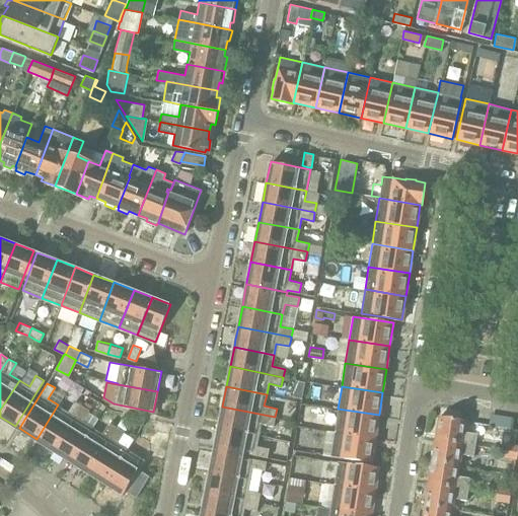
[(58,404),(37,439),(53,449),(81,403),(73,399),(66,410),(58,404)]
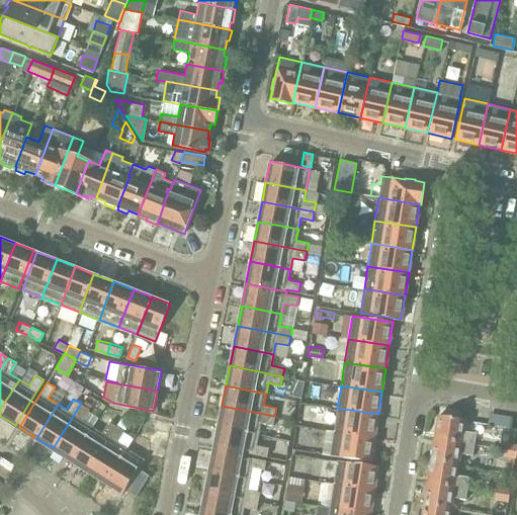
[(81,403),(53,448),(71,459),(92,425),(81,418),(88,408),(81,403)]
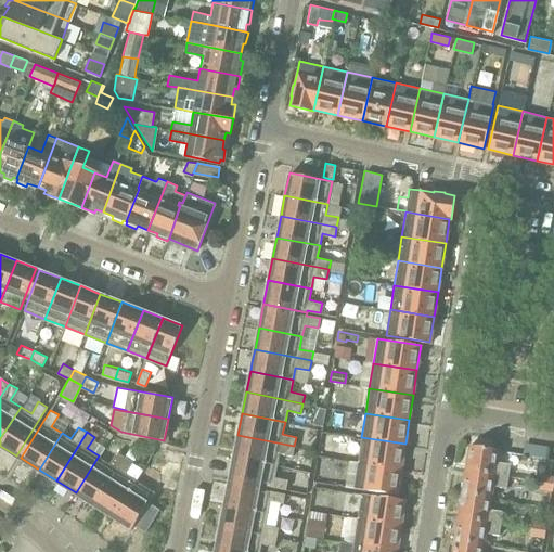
[(237,435),(233,456),(275,464),(279,451),(293,454),(294,446),(237,435)]
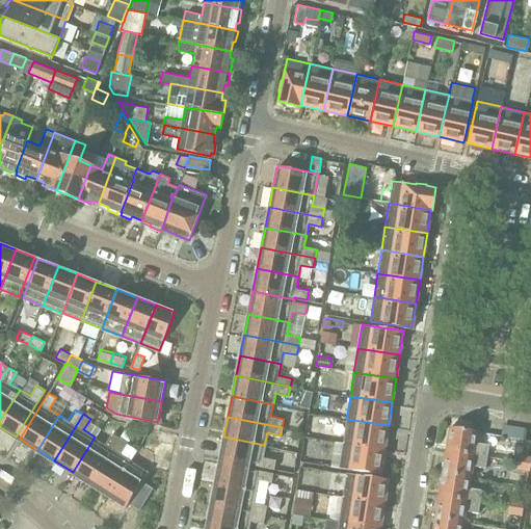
[(346,419),(343,443),(385,449),(389,425),(346,419)]
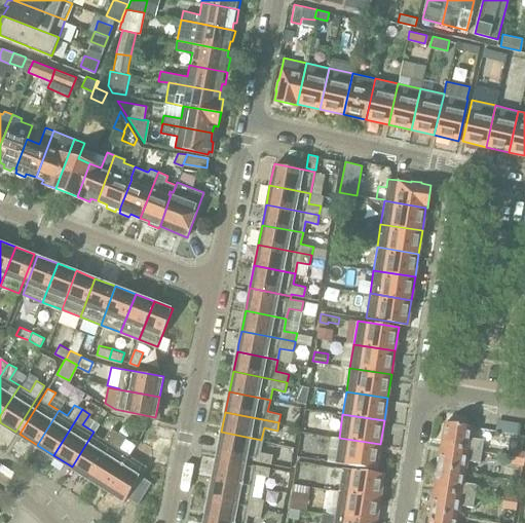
[(495,418),(493,430),(515,434),(517,422),(495,418)]
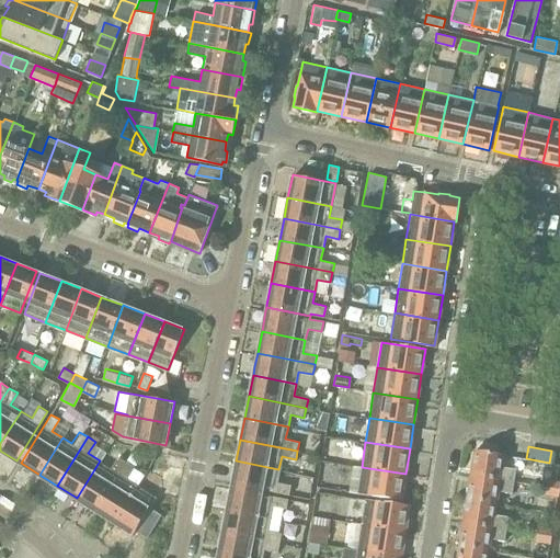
[(475,452),(470,475),(514,481),(515,470),(502,468),(504,456),(499,455),(475,452)]
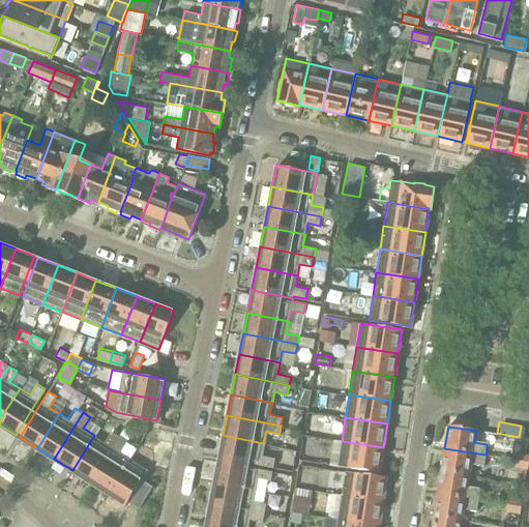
[(94,435),(72,470),(90,481),(118,435),(110,430),(104,440),(94,435)]
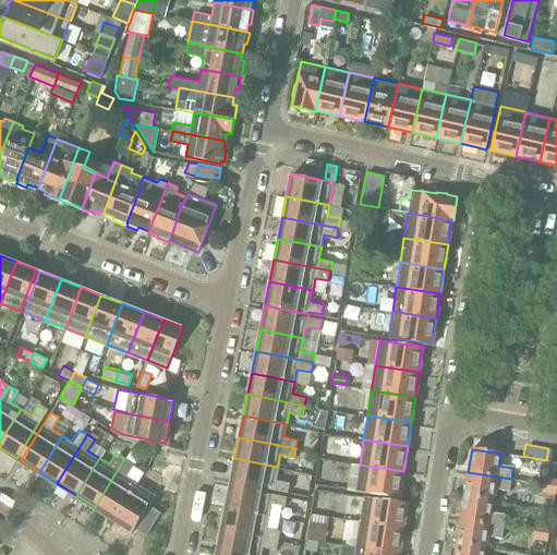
[(124,458),(95,507),(114,519),(137,482),(124,474),(132,462),(124,458)]
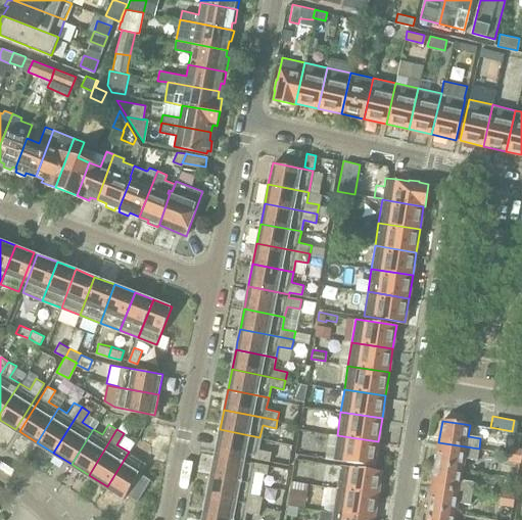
[(216,451),(216,453),(269,464),(269,461),(271,453),(271,452),(257,448),(259,437),(220,429),(216,451)]
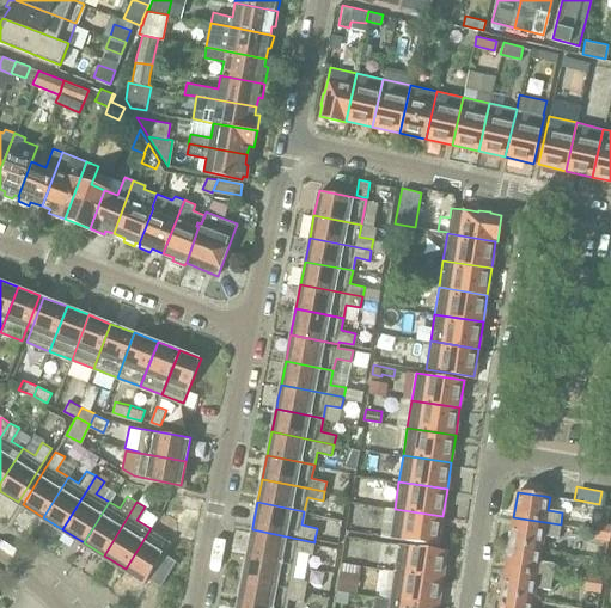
[(395,509),(390,536),(438,544),(443,516),(395,509)]
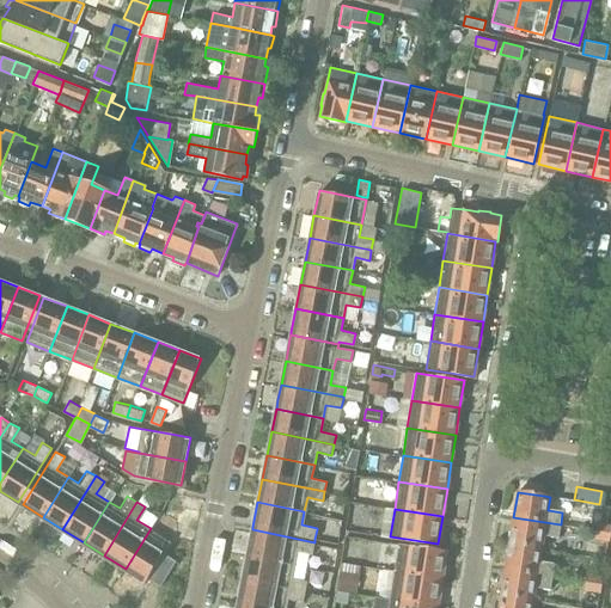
[(513,517),(509,544),(542,548),(544,536),(558,539),(561,524),(513,517)]
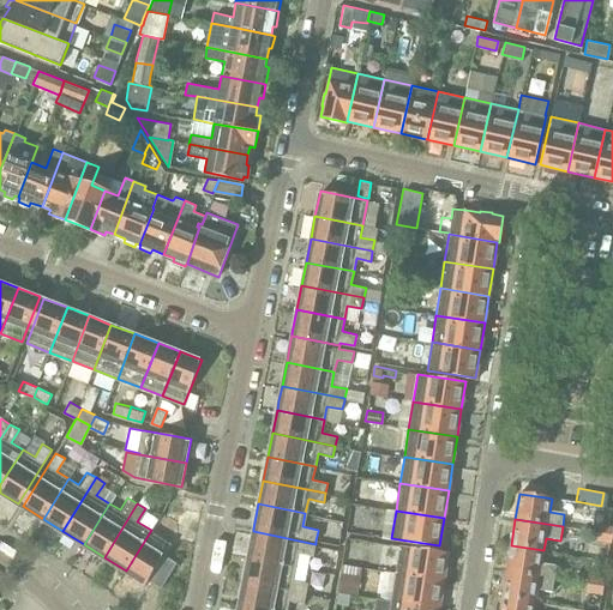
[(612,525),(599,524),(598,531),(612,533),(612,526),(612,525)]
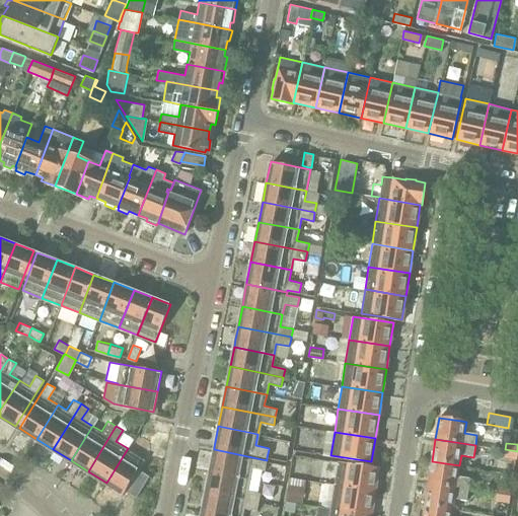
[(128,448),(106,483),(124,493),(127,489),(139,467),(144,458),(128,448)]
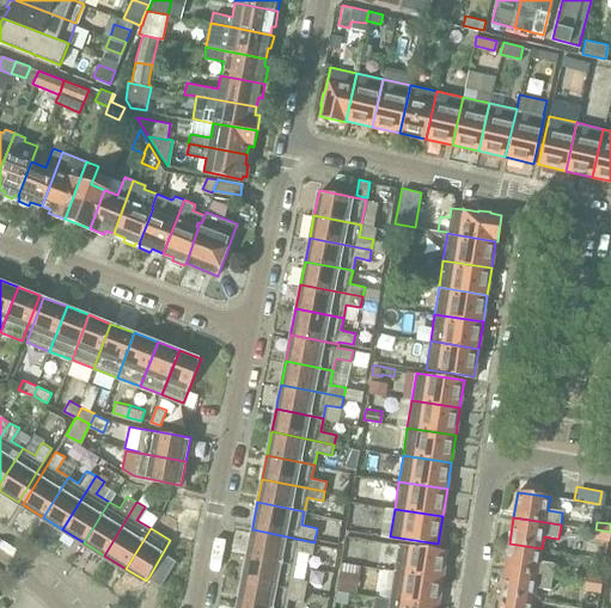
[(251,533),(248,556),(294,565),(297,553),(311,556),(313,545),(315,542),(252,529),(251,533)]
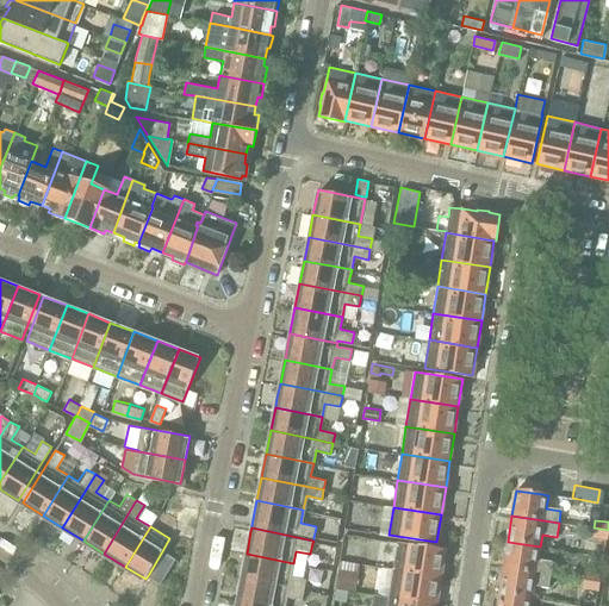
[(592,536),(607,538),(608,530),(594,528),(592,536)]
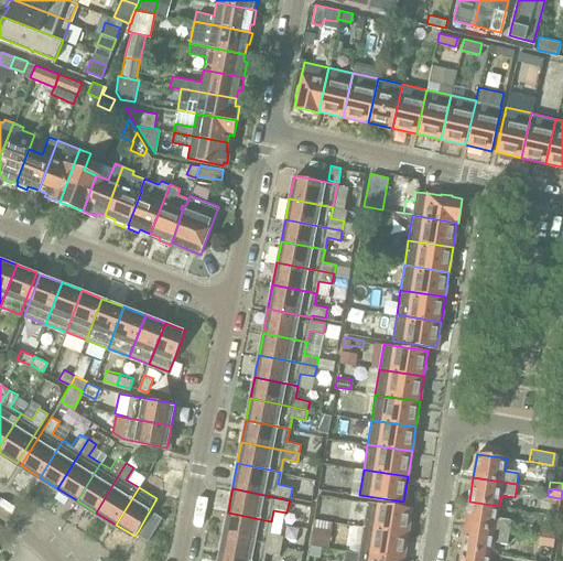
[(367,500),(363,527),(408,533),(412,508),(367,500)]
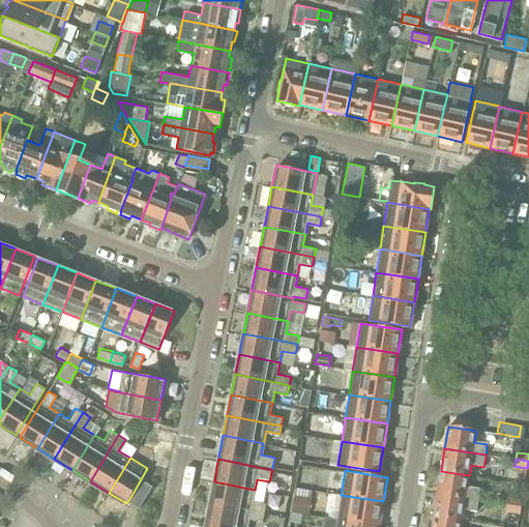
[(441,471),(438,493),(478,499),(479,490),(467,488),(469,475),(441,471)]
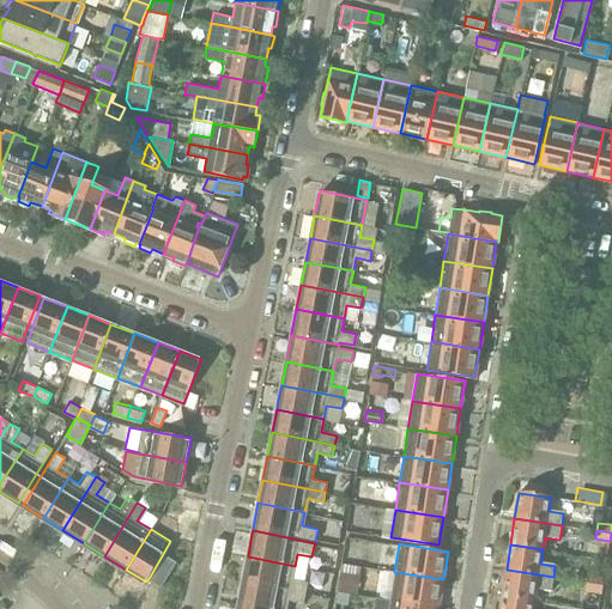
[(164,552),(150,577),(162,585),(177,560),(164,552)]
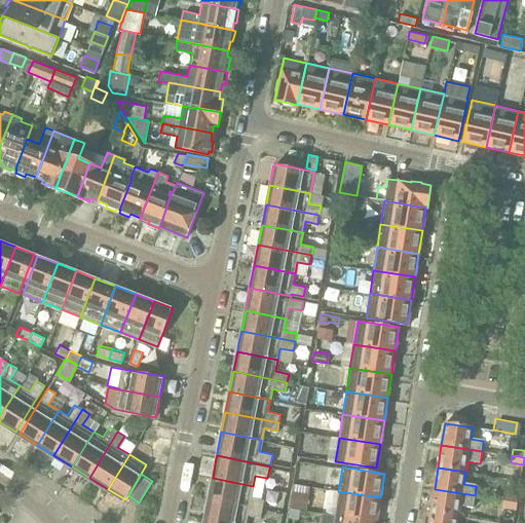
[(213,478),(209,498),(262,509),(263,501),(250,499),(253,486),(213,478)]
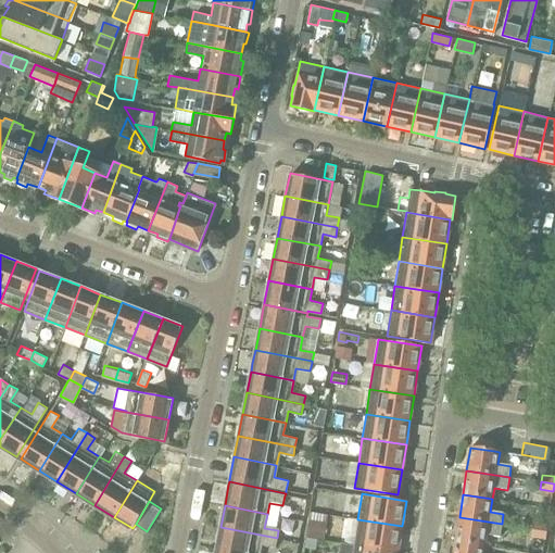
[(459,517),(455,540),(484,545),(486,533),(500,536),(502,524),(459,517)]
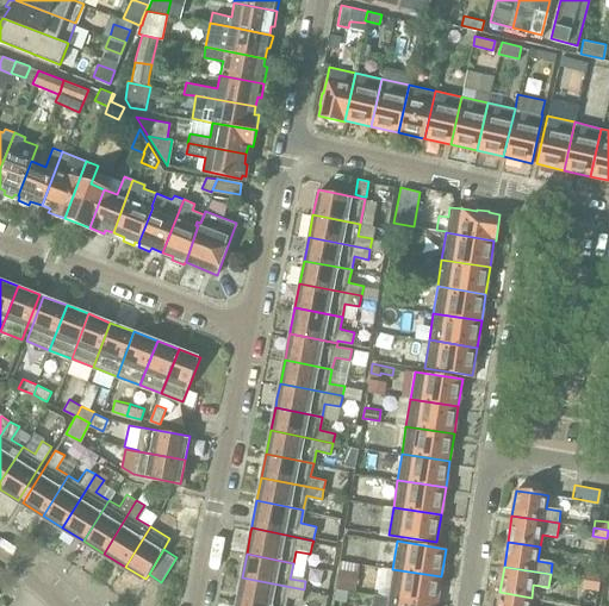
[(339,568),(336,587),(354,591),(358,570),(339,568)]
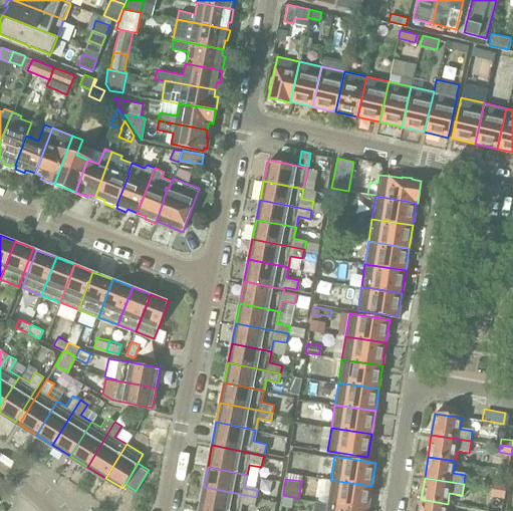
[(330,480),(327,502),(367,509),(371,486),(330,480)]
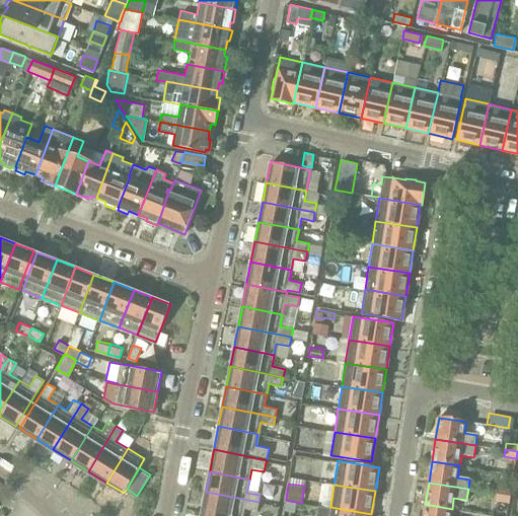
[(500,487),(498,493),(510,495),(511,489),(500,487)]
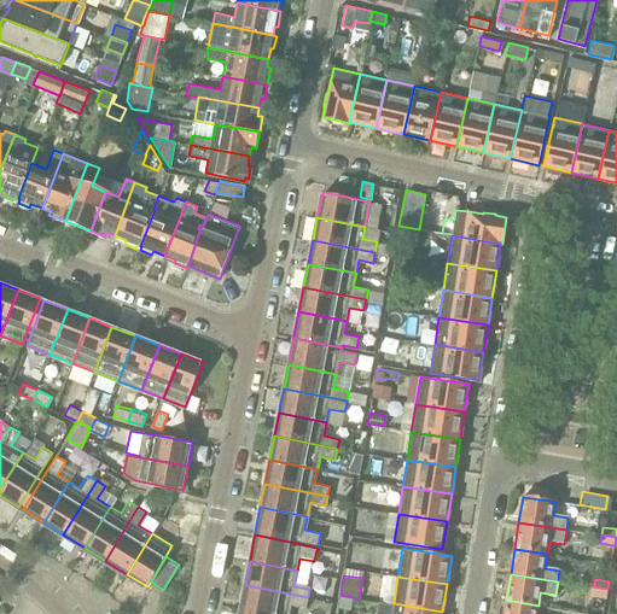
[(245,585),(240,608),(267,613),(287,613),(290,606),(306,609),(308,597),(245,585)]
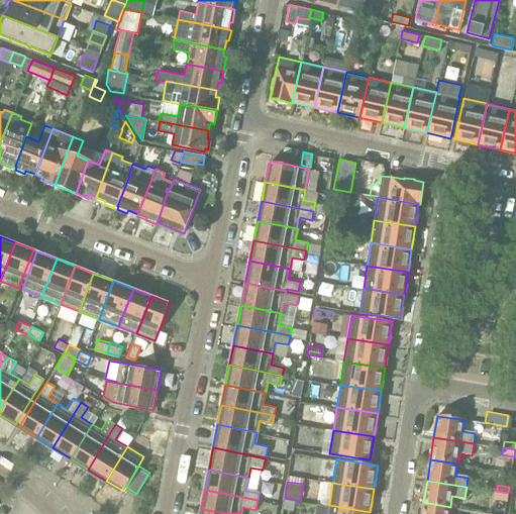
[(508,493),(496,491),(493,507),(504,509),(506,500),(507,500),(508,493)]
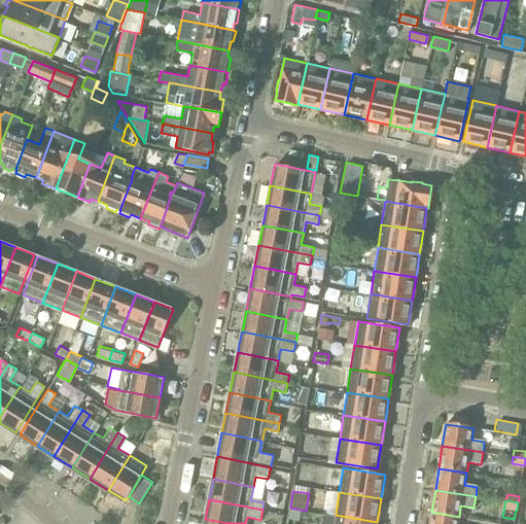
[(299,519),(300,510),(290,509),(288,517),(299,519)]
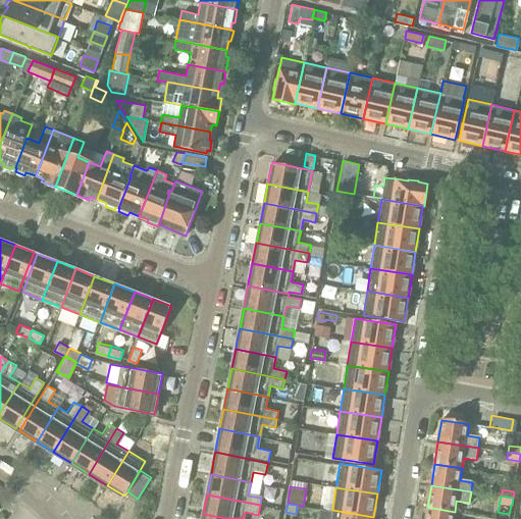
[(427,507),(425,518),(453,518),(455,512),(427,507)]
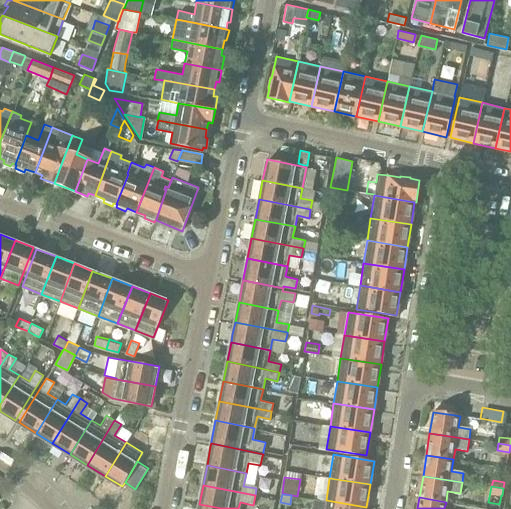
[(326,500),(324,508),(365,508),(366,507),(326,500)]
